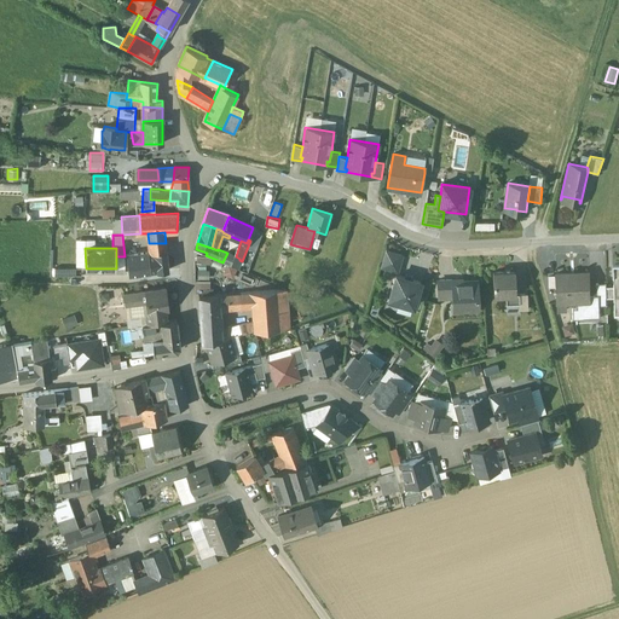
[(166,250),(155,252),(156,254),(157,271),(168,270),(166,250)]
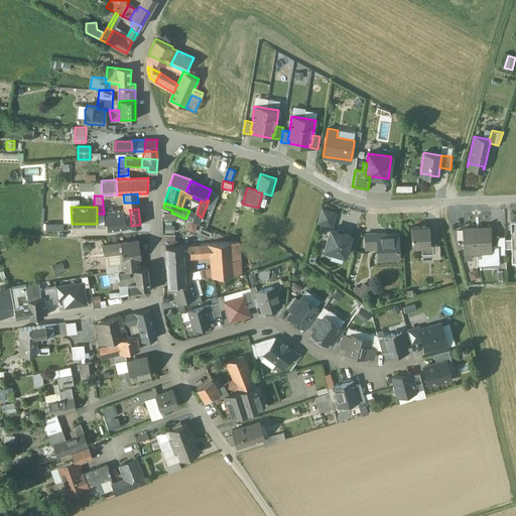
[(335,213),(321,209),(317,223),(332,227),(335,213)]
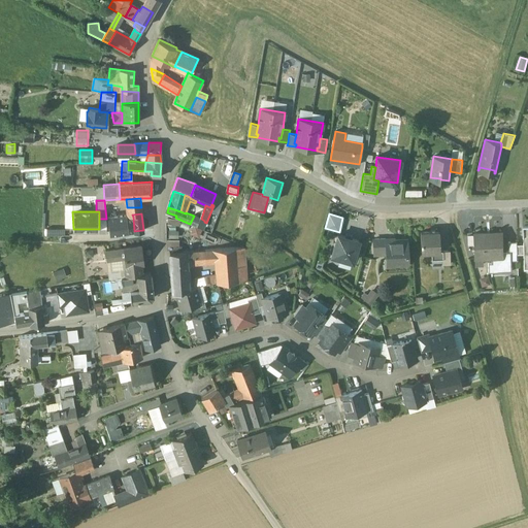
[(201,219),(194,216),(190,224),(203,230),(206,223),(204,222),(204,221),(201,219)]
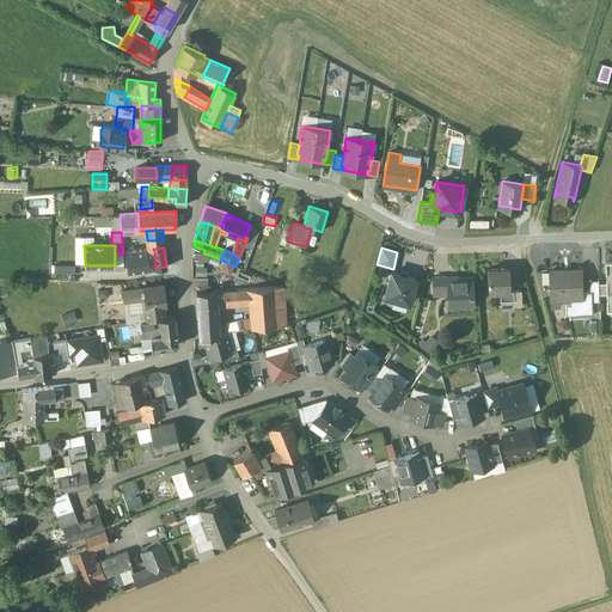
[(154,251),(135,254),(136,270),(155,268),(154,251)]
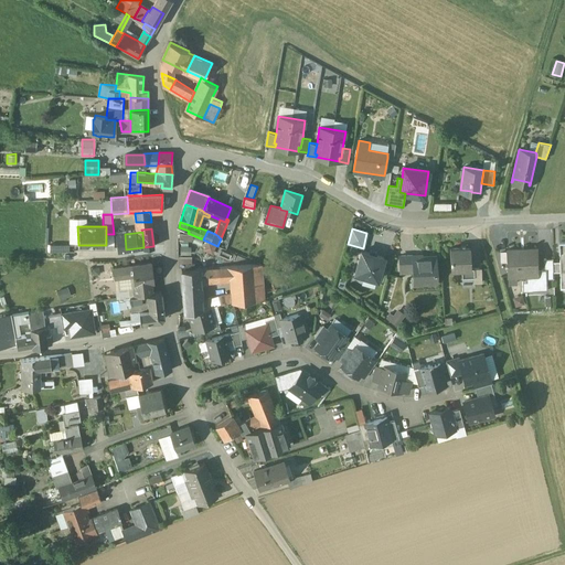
[(125,234),(120,235),(116,235),(118,251),(126,249),(125,234)]
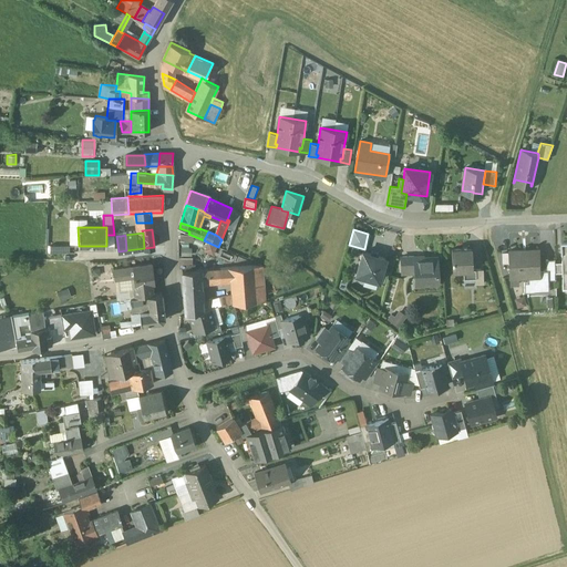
[(566,243),(562,244),(562,255),(563,255),(563,259),(563,263),(556,263),(556,272),(563,272),(563,276),(564,278),(563,278),(563,290),(566,289),(566,243)]
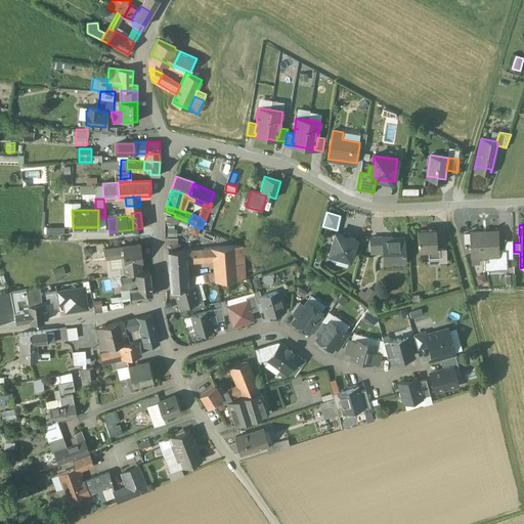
[(435,229),(428,229),(427,229),(418,230),(418,229),(417,230),(418,242),(418,250),(428,250),(436,250),(436,249),(435,229)]
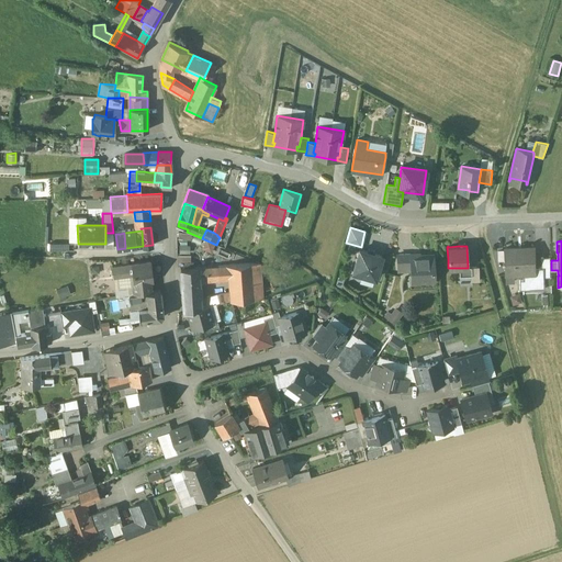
[(535,247),(504,248),(505,281),(514,281),(514,274),(532,273),(536,273),(536,268),(535,247)]
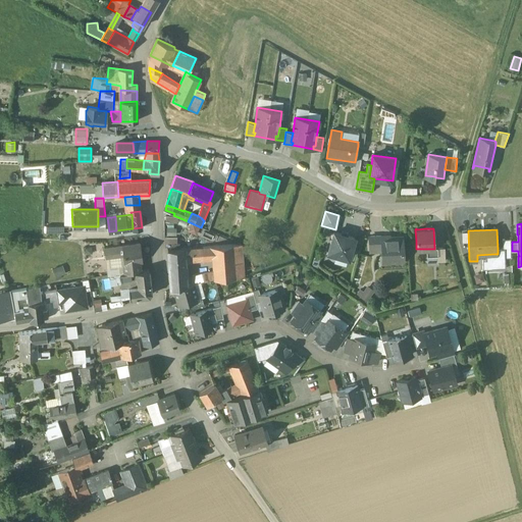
[(354,238),(333,231),(327,252),(349,258),(354,238)]
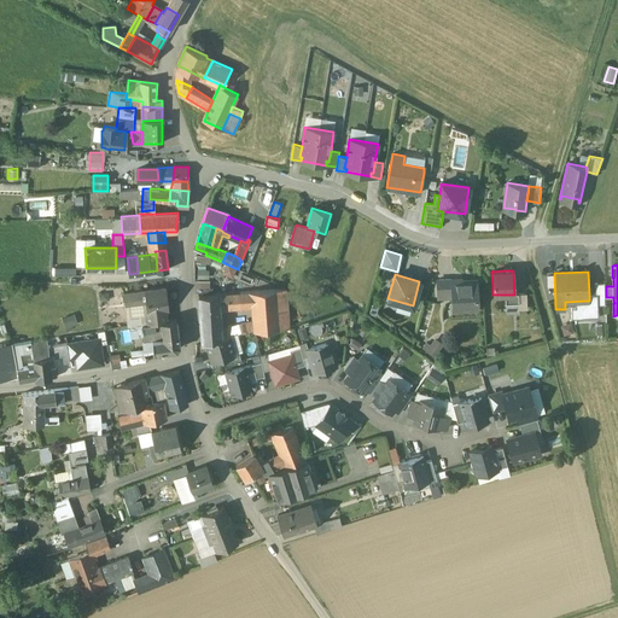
[(453,279),(437,279),(438,296),(453,296),(452,281),(453,281),(453,279)]
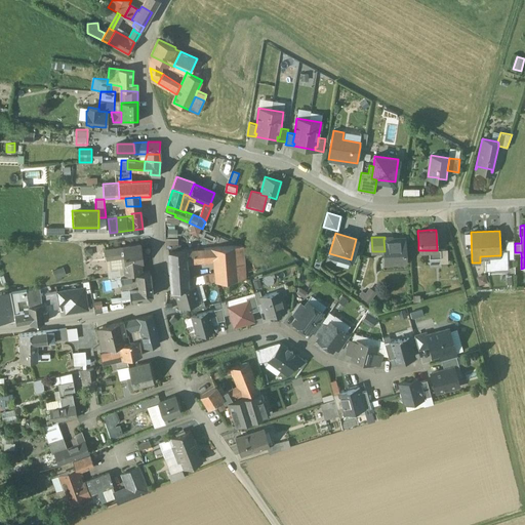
[(385,239),(384,239),(385,251),(386,259),(393,258),(396,261),(401,261),(403,258),(403,252),(405,252),(404,238),(385,239)]
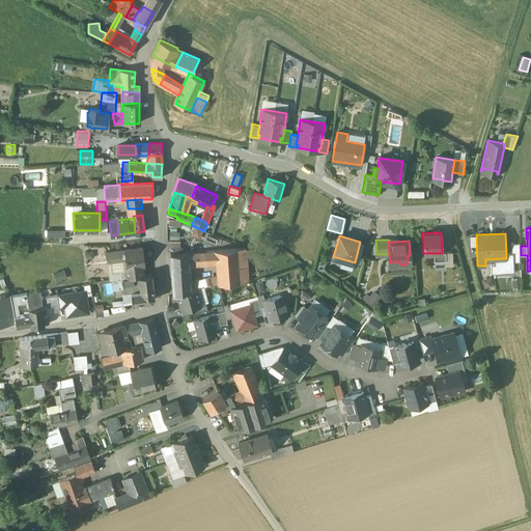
[(520,244),(511,244),(512,253),(514,253),(514,262),(521,261),(520,244)]
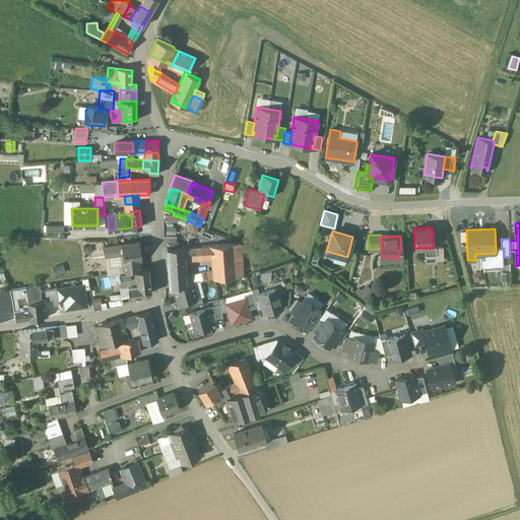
[(140,242),(116,245),(117,254),(123,253),(125,264),(125,265),(139,263),(139,260),(142,259),(140,242)]
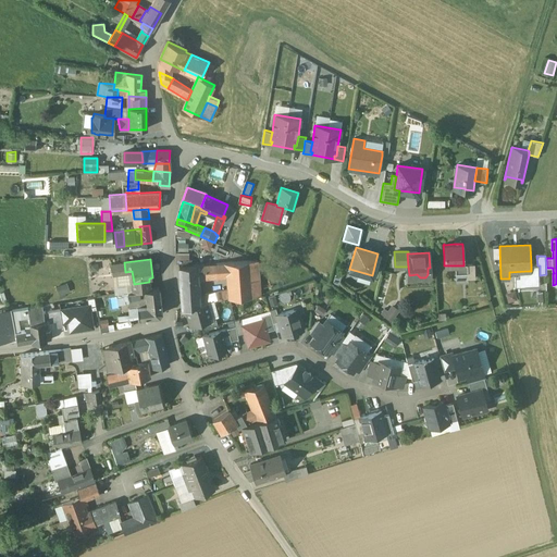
[(226,298),(260,296),(258,261),(224,263),(224,264),(225,276),(226,298)]
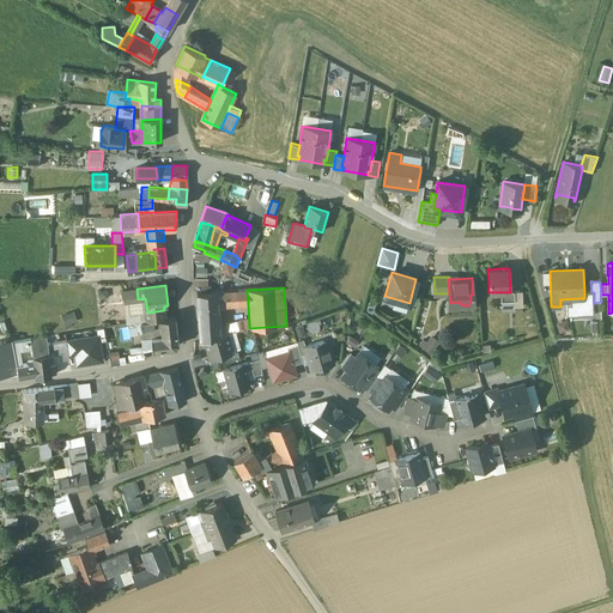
[(137,289),(122,291),(123,302),(127,302),(138,299),(137,289)]
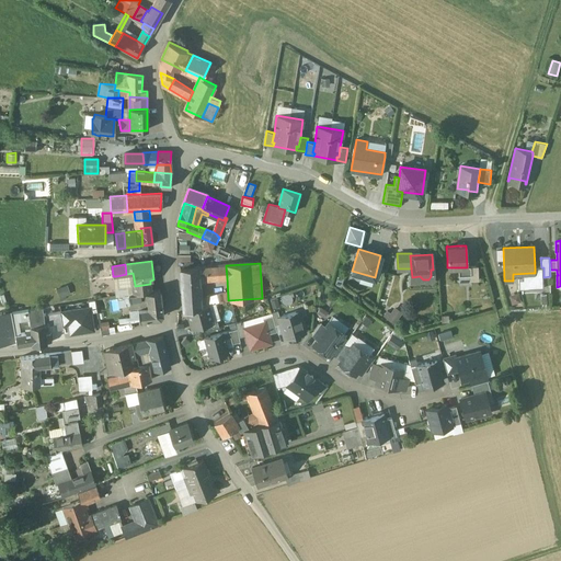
[(226,266),(206,268),(206,274),(206,279),(227,278),(226,266)]
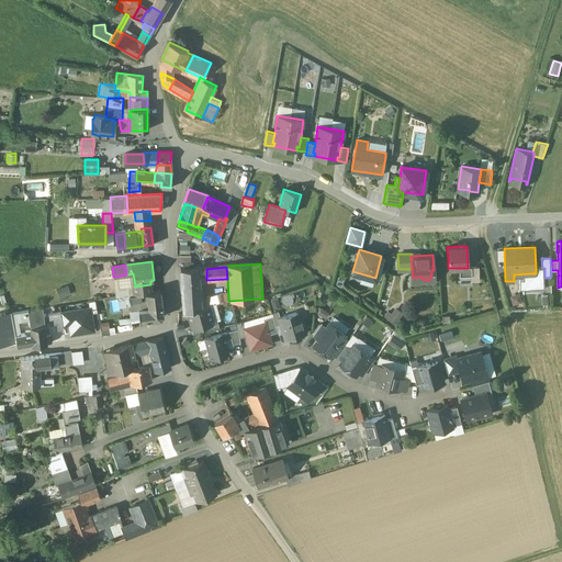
[(479,267),(468,267),(468,268),(459,268),(459,276),(471,276),(471,281),(479,281),(479,267)]
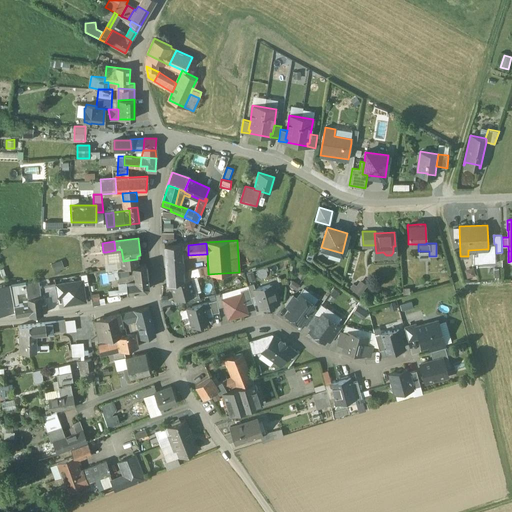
[(181,244),(165,245),(166,261),(182,260),(182,251),(181,244)]
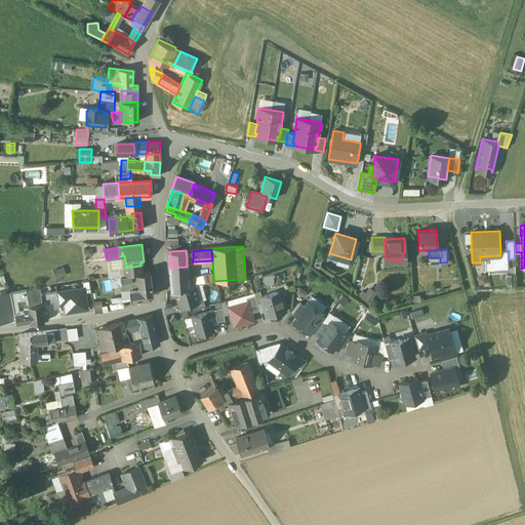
[(509,270),(509,250),(507,250),(500,250),(500,255),(488,256),(488,260),(485,261),(485,269),(485,271),(509,270)]
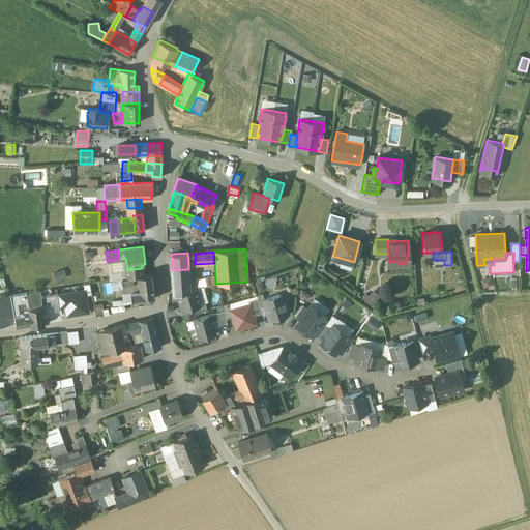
[(119,259),(110,261),(111,271),(127,269),(125,258),(119,259)]
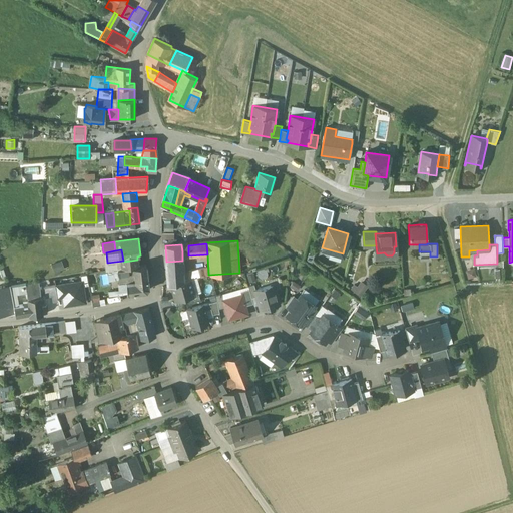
[(137,260),(123,262),(123,261),(107,263),(108,270),(117,269),(128,268),(133,267),(138,266),(137,260)]
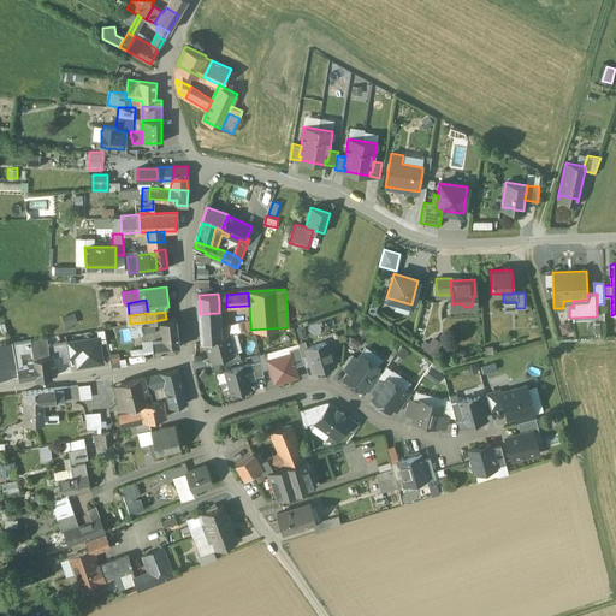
[(75,313),(63,317),(66,327),(78,324),(75,313)]
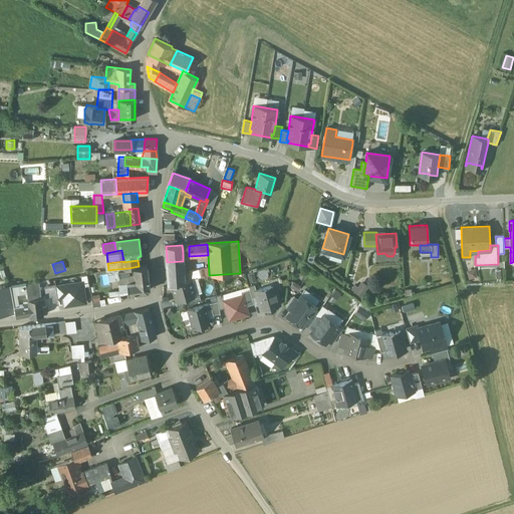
[(183,261),(167,262),(167,269),(184,269),(183,261)]
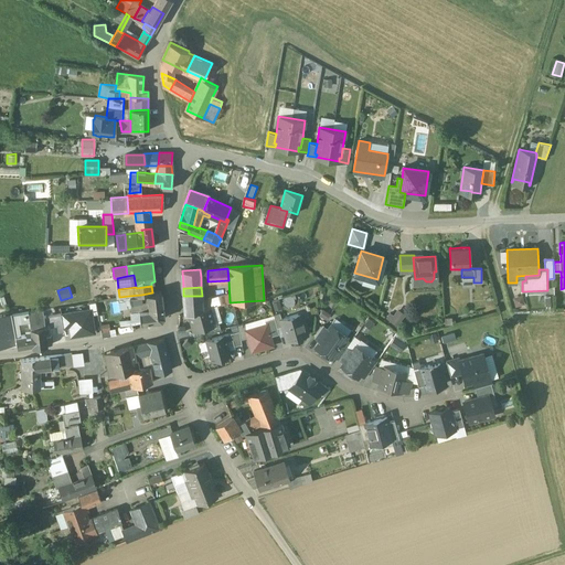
[(152,292),(147,294),(149,309),(150,321),(161,319),(164,316),(161,291),(152,292)]
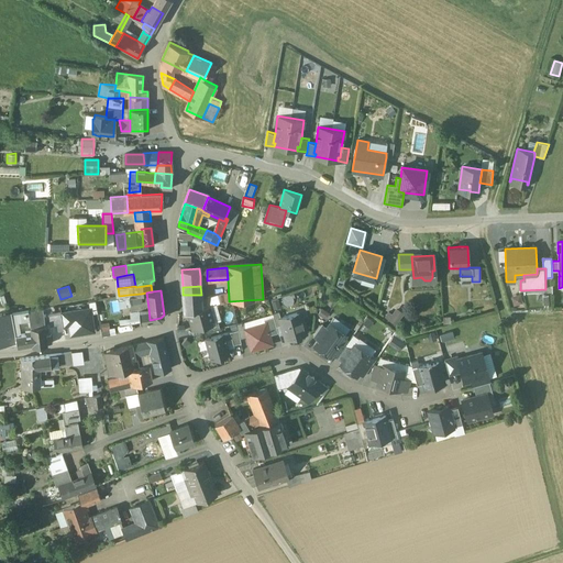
[(511,295),(514,305),(523,304),(521,293),(511,295)]
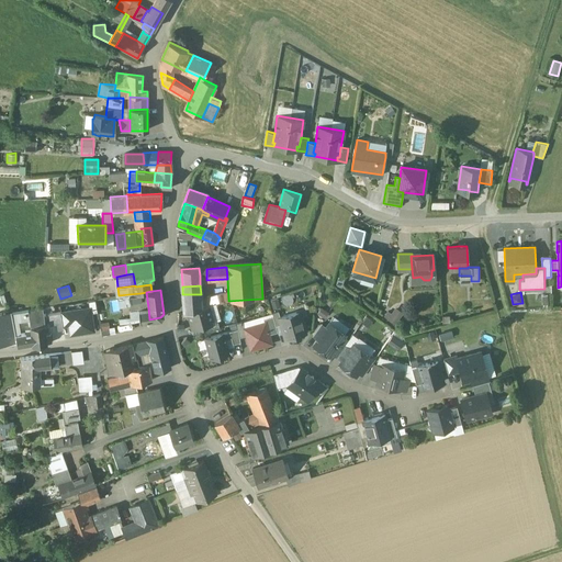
[(141,293),(128,294),(130,302),(142,301),(141,293)]
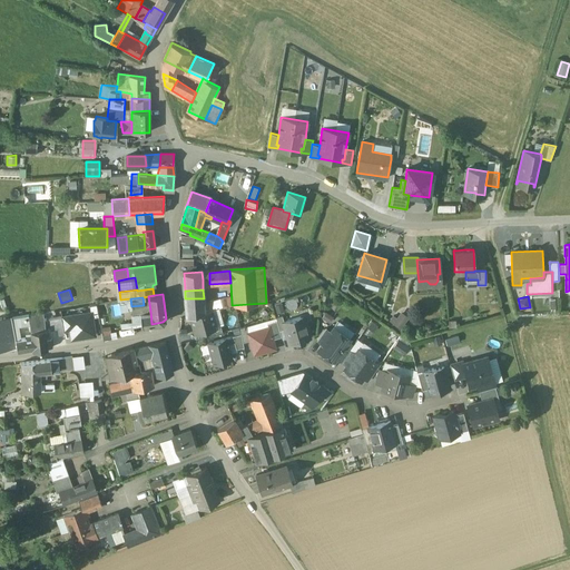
[(204,298),(185,298),(186,316),(189,315),(204,312),(204,304),(204,298)]
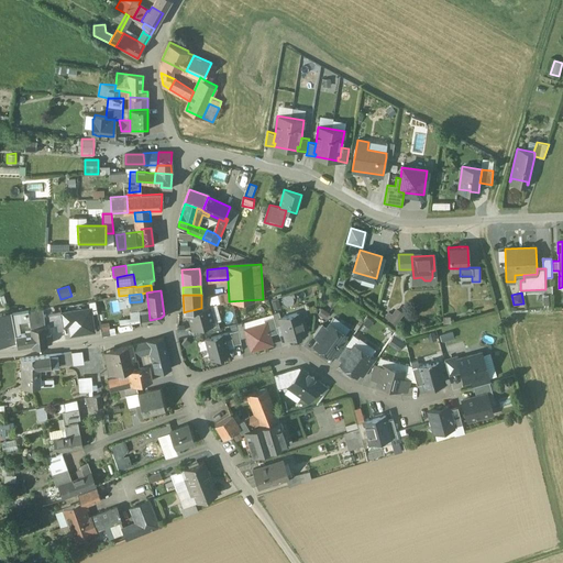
[(223,296),(219,297),(219,296),(212,297),(212,305),(224,301),(223,296)]
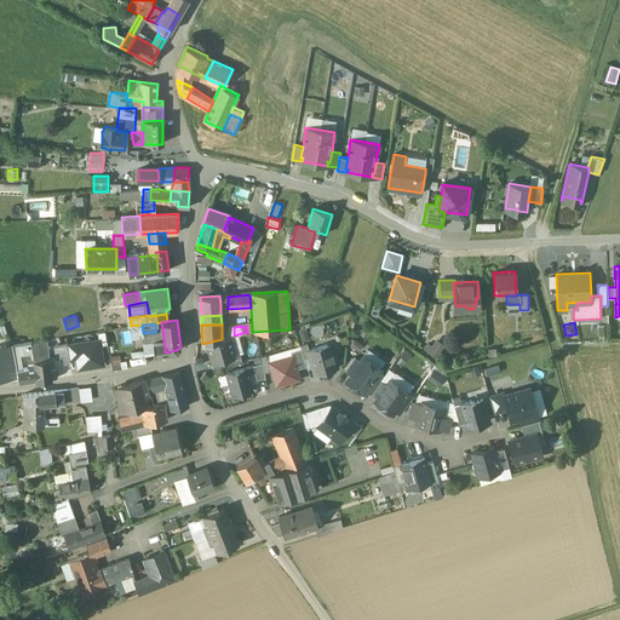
[(234,327),(222,331),(222,339),(230,337),(234,336),(234,327)]
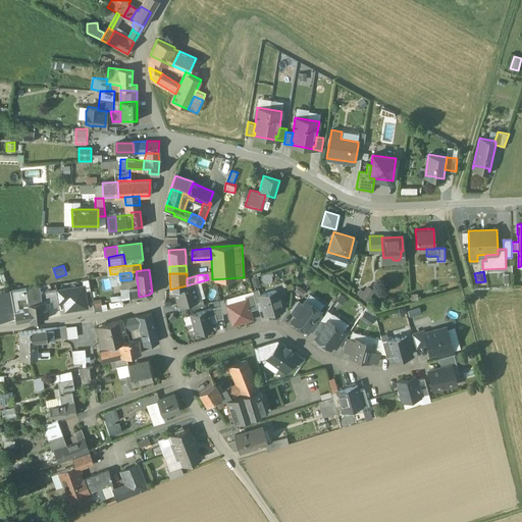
[(91,291),(89,279),(82,280),(83,286),(84,285),(85,291),(91,291)]
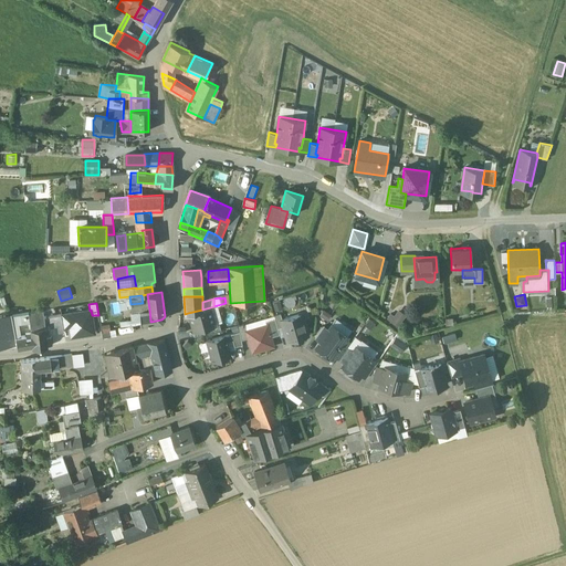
[(202,310),(188,313),(194,331),(215,324),(210,307),(202,310)]
